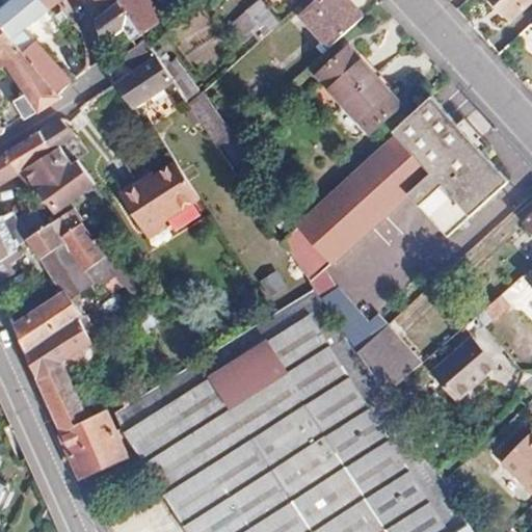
[(0,0),(0,8),(11,0),(0,0)]
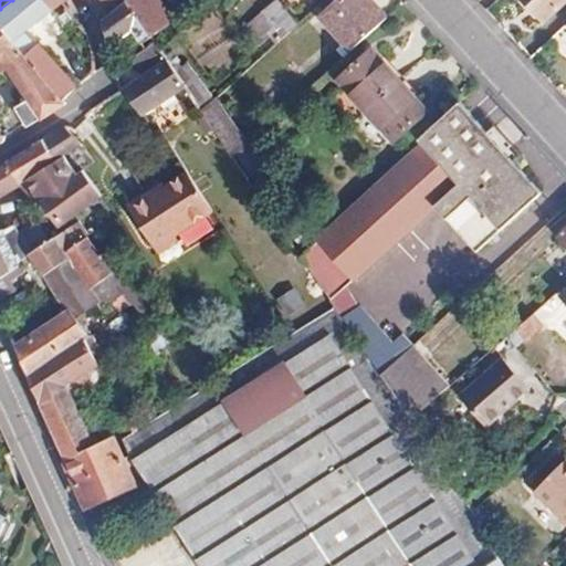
[(12,0),(0,9),(0,27),(12,42),(24,32),(55,8),(63,2),(61,0),(12,0)]
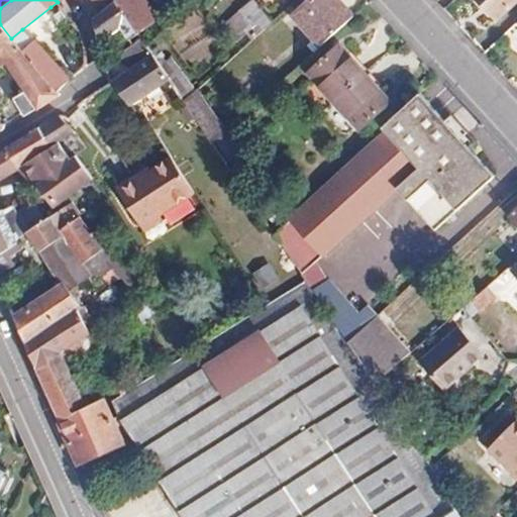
[(116,1),(115,0),(56,0),(58,2),(60,0),(91,0),(101,12),(116,1)]
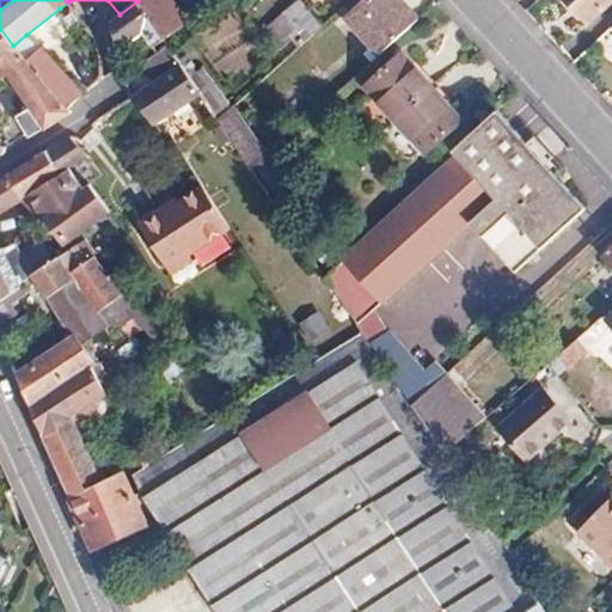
[(187,24),(170,0),(136,0),(138,1),(120,14),(110,22),(116,51),(154,26),(164,41),(187,24)]
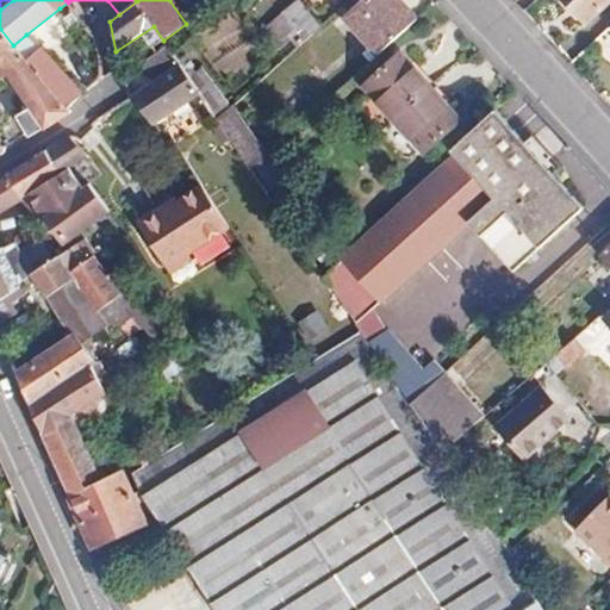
[(391,4),(393,0),(366,0),(346,20),(379,55),(410,26),(391,4)]
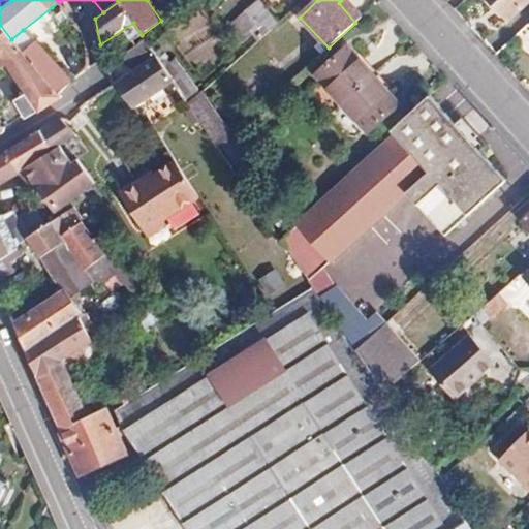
[(363,17),(346,0),(341,0),(339,3),(355,23),(363,17)]
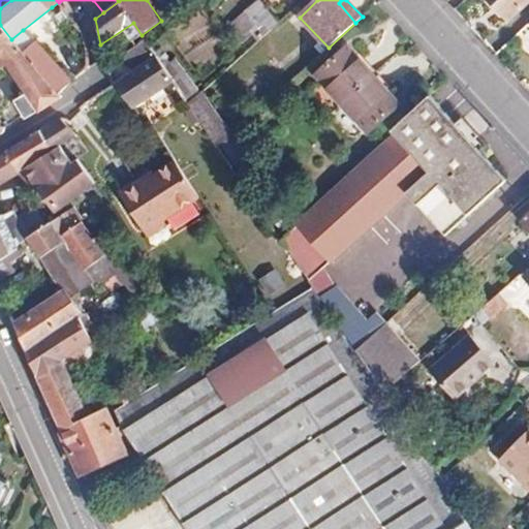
[(528,0),(490,0),(509,21),(528,1),(528,0)]
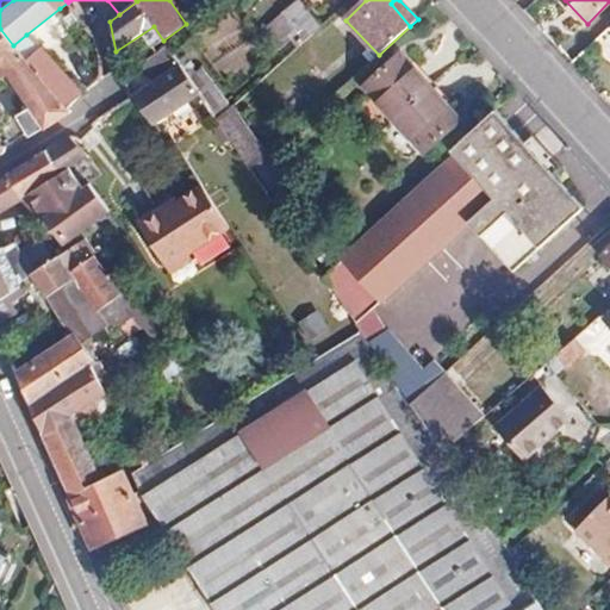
[(288,39),(297,49),(321,26),(299,1),(284,14),(299,31),(288,39)]
